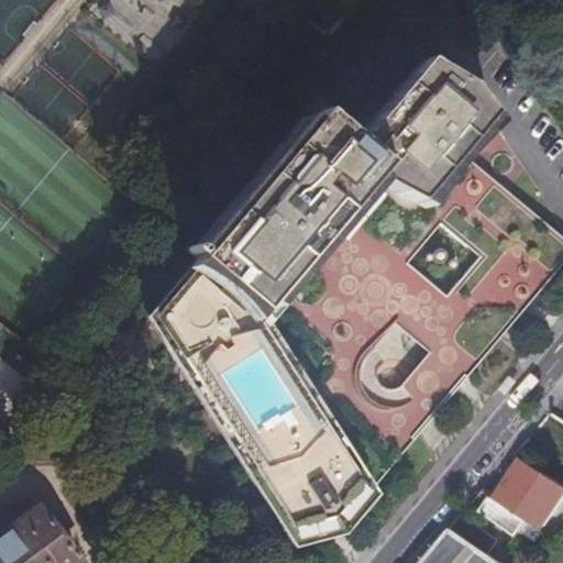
[(89,0),(0,0),(0,80),(2,78),(14,89),(89,0)]
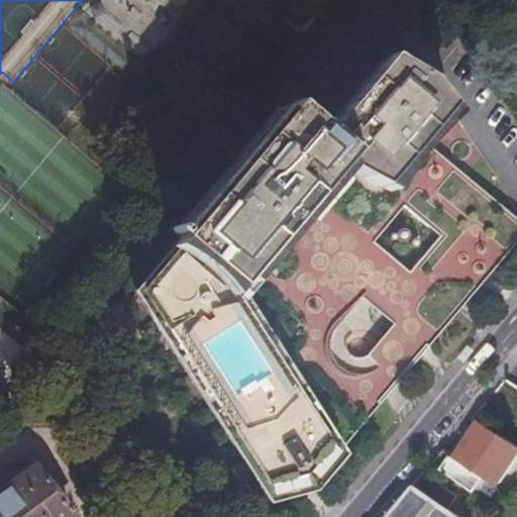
[(425,76),(387,54),(323,130),(290,102),(179,236),(186,241),(143,292),(270,495),(333,454),(417,354),(516,234),(516,207),(419,137),(447,104),(425,76)]
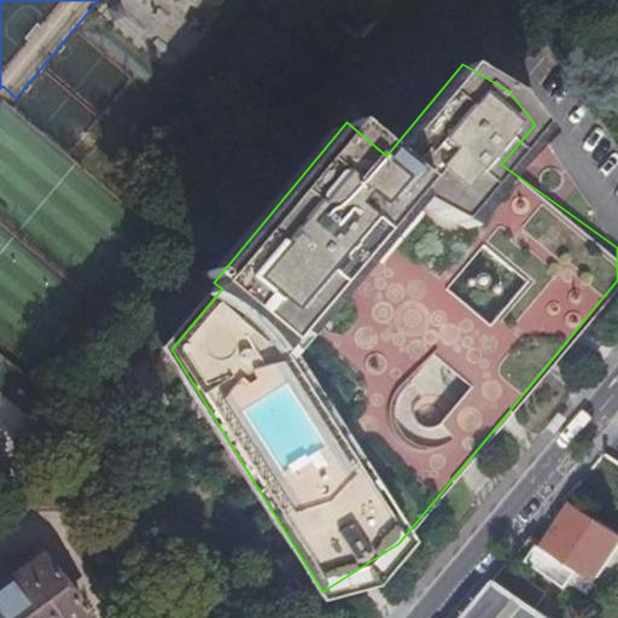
[(543,546),(577,569),(595,579),(605,587),(617,567),(617,535),(604,526),(605,525),(571,503),(558,524),(543,546)]
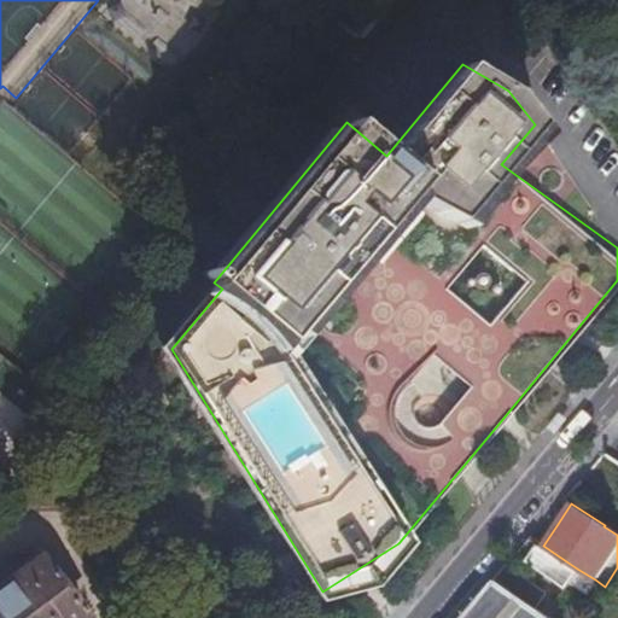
[(530,537),(517,553),(566,584),(577,569),(543,546),(530,537)]
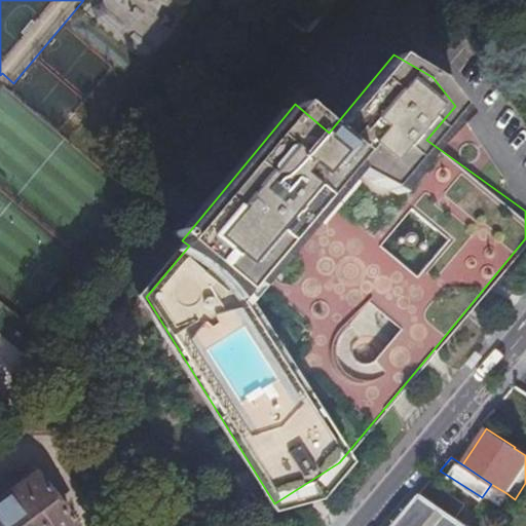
[(0,500),(0,525),(72,525),(34,475),(17,487),(0,500)]
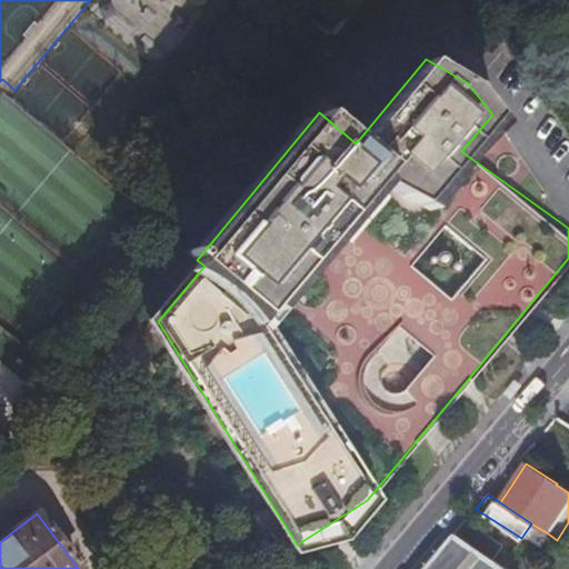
[(0,541),(19,527),(9,513),(0,520),(0,541)]
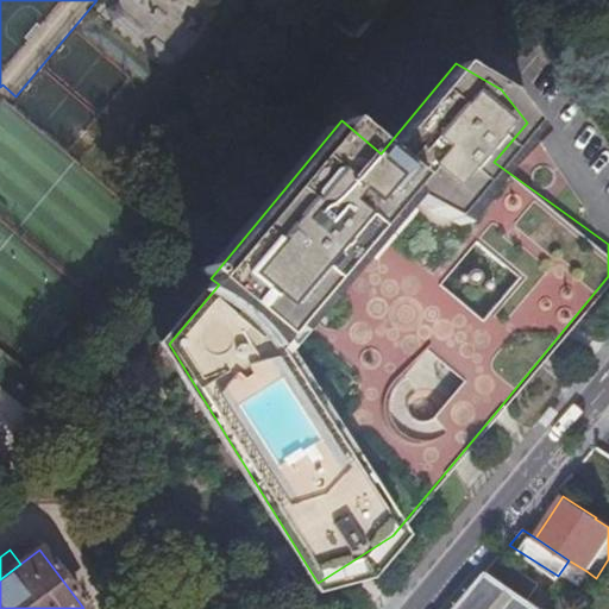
[(500,557),(487,571),(527,598),(538,583),(500,557)]
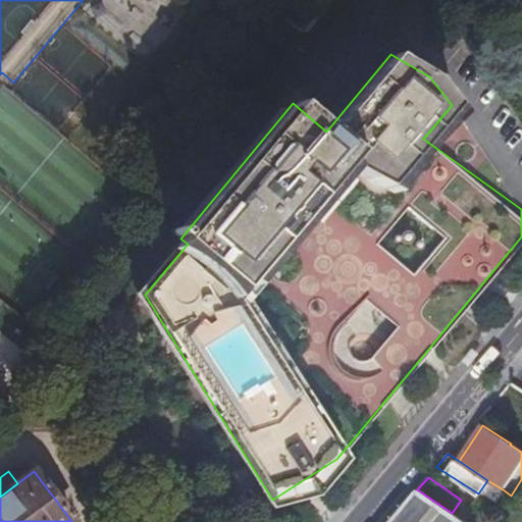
[(389,521),(464,521),(452,513),(417,489),(389,521)]
